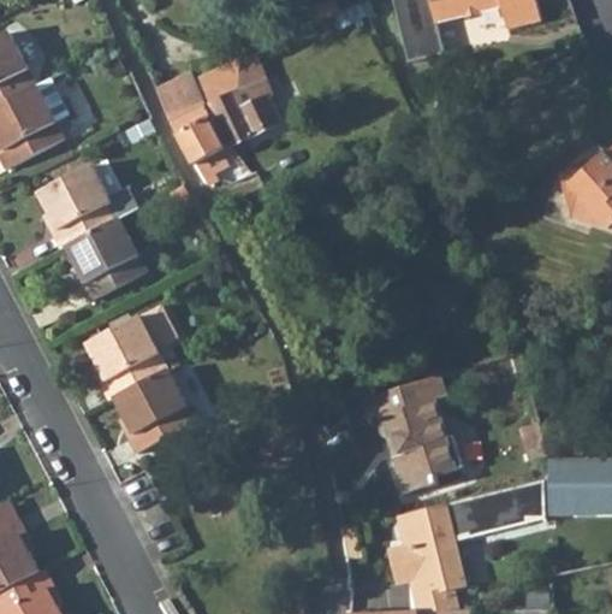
[(308,11),(314,23),(327,16),(336,11),(330,0),(327,0),(308,11)]
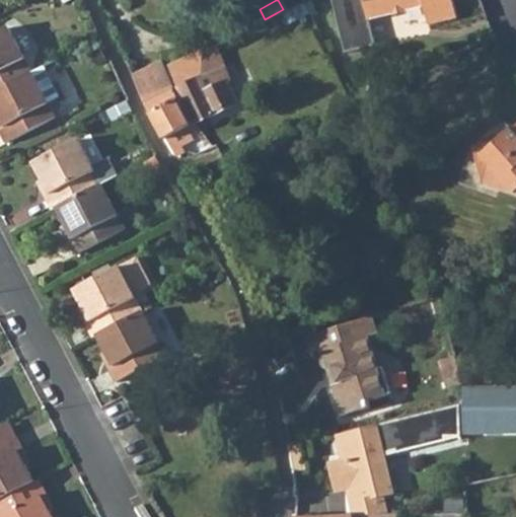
[(283,9),(276,13),(282,25),(307,13),(301,0),(283,9)]
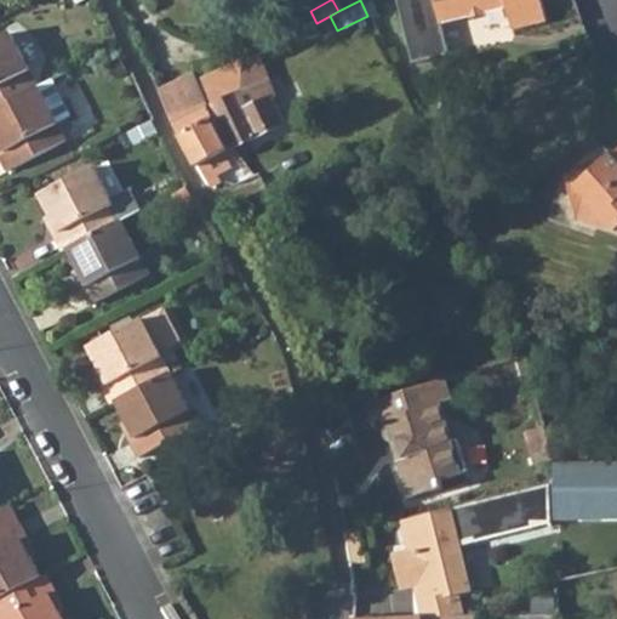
[(440,22),(468,15),(469,17),(484,13),(483,11),(506,6),(510,29),(532,23),(546,20),(541,0),(394,0),(412,62),(447,54),(440,22)]
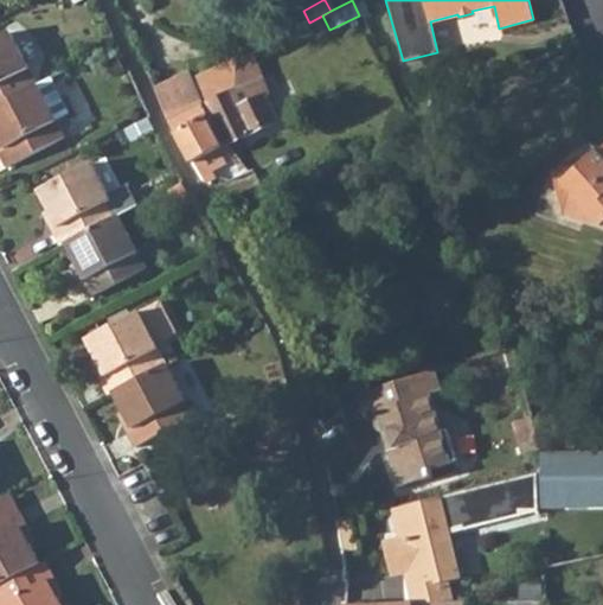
[(7,31),(0,34),(0,100),(34,83),(7,31)]
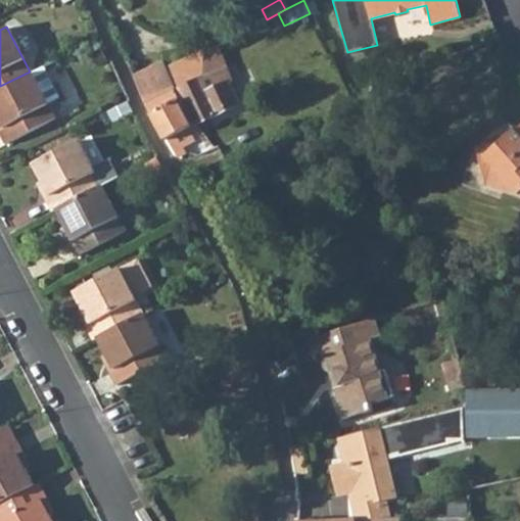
[(194,125),(236,104),(226,82),(231,79),(224,62),(216,45),(200,51),(202,75),(198,77),(178,86),(194,125)]
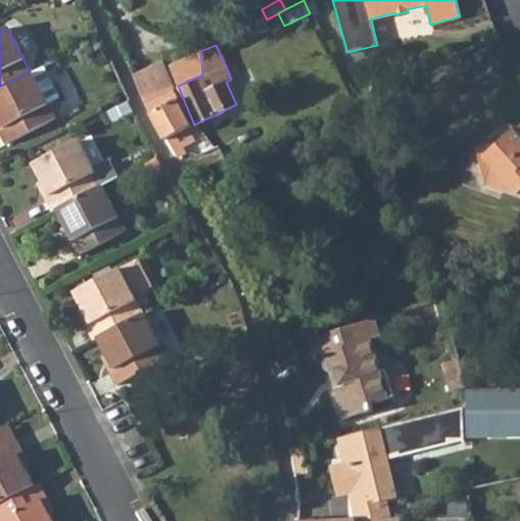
[(199,49),(163,65),(173,88),(178,86),(198,77),(202,75),(200,51),(199,49)]
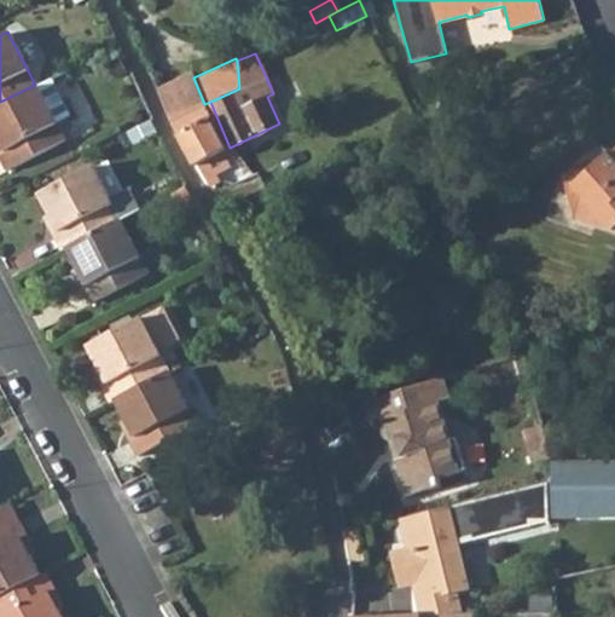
[(154,87),(168,121),(204,104),(193,78),(190,70),(154,87)]
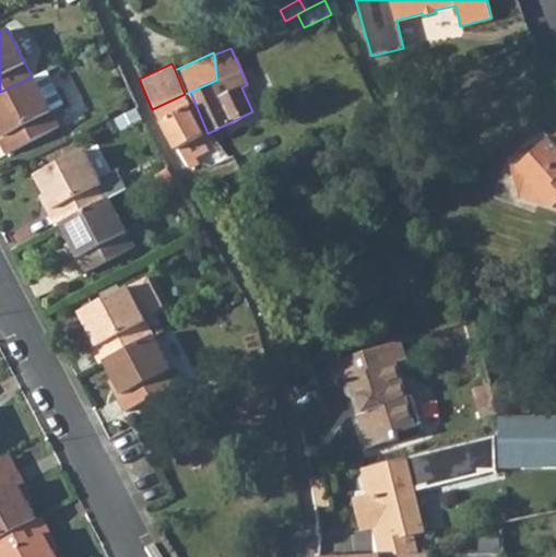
[(32,76),(49,109),(61,104),(44,71),(32,76)]
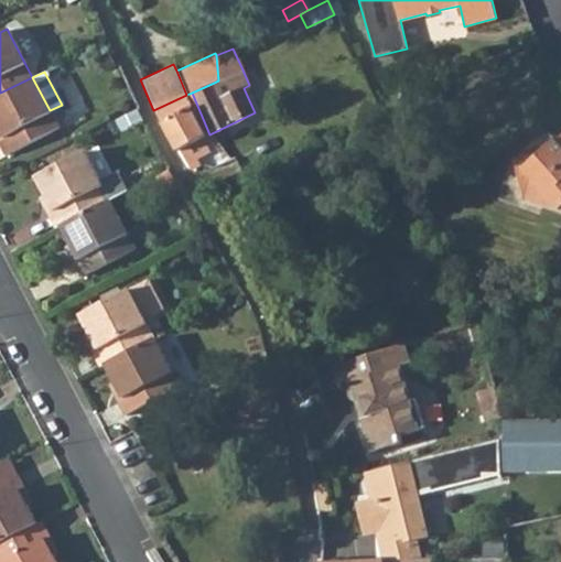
[(32,77),(0,93),(0,134),(1,137),(0,137),(0,148),(3,154),(57,126),(50,110),(32,77)]
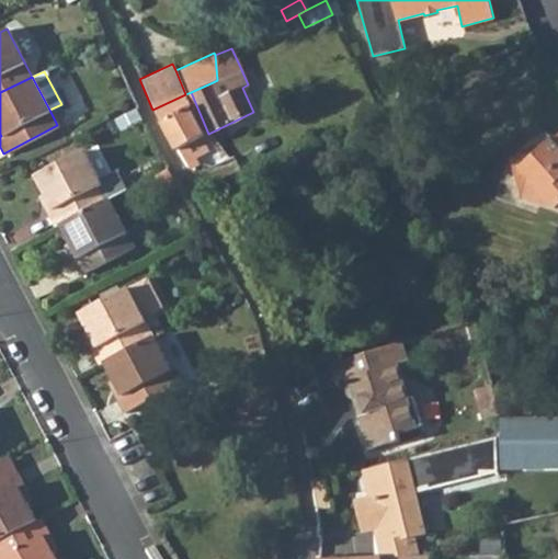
[(208,134),(191,92),(185,94),(152,110),(175,150),(201,138),(208,134)]
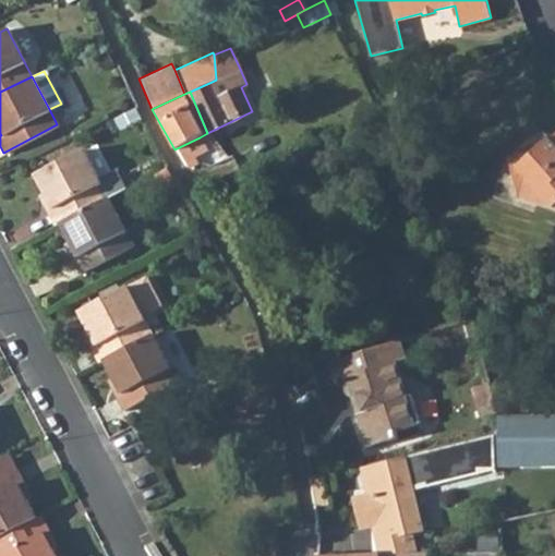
[(111,118),(118,132),(140,120),(133,107),(111,118)]
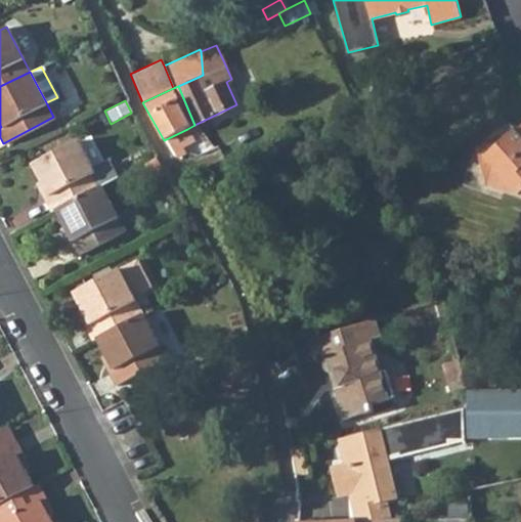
[(216,134),(224,154),(262,136),(253,119),(216,134)]
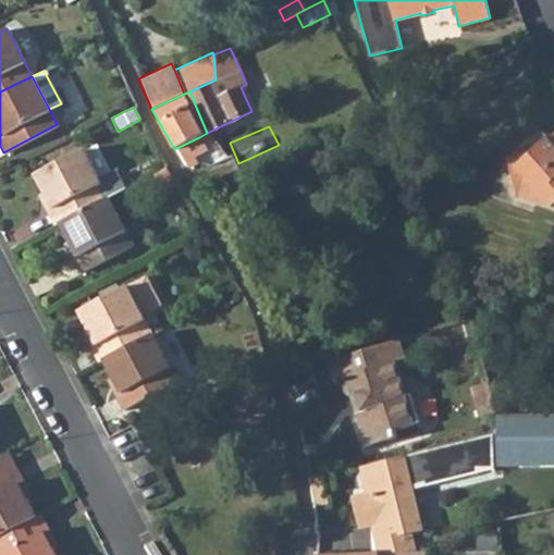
[(532,149),(508,156),(513,175),(509,176),(514,196),(515,194),(534,199),(533,202),(553,208),(553,131),(545,138),(544,137),(532,149)]
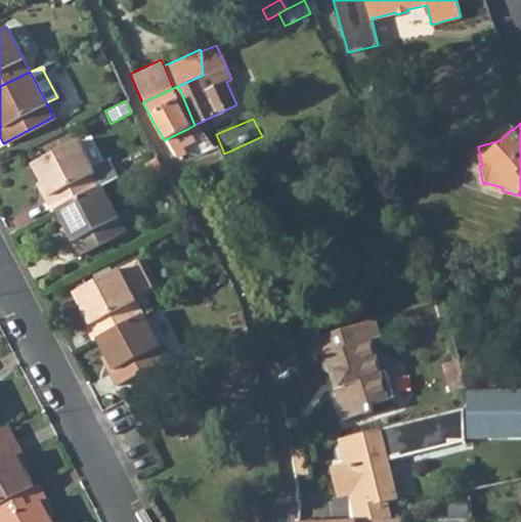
[(164,140),(170,150),(181,144),(192,138),(187,129),(164,140)]
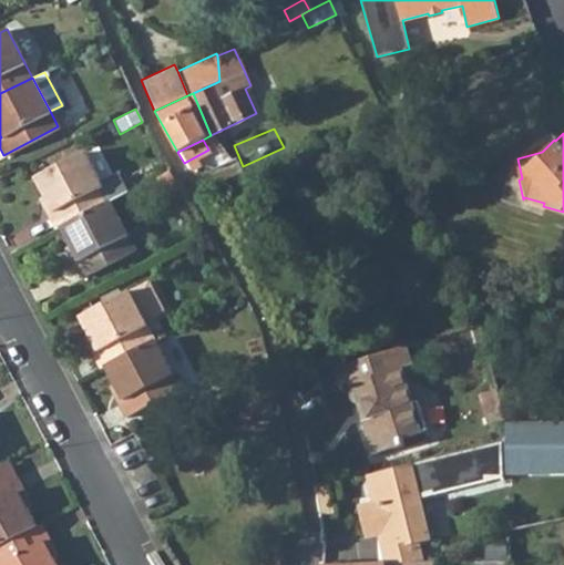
[(243,166),(234,145),(223,151),(229,158),(234,156),(238,168),(243,166)]
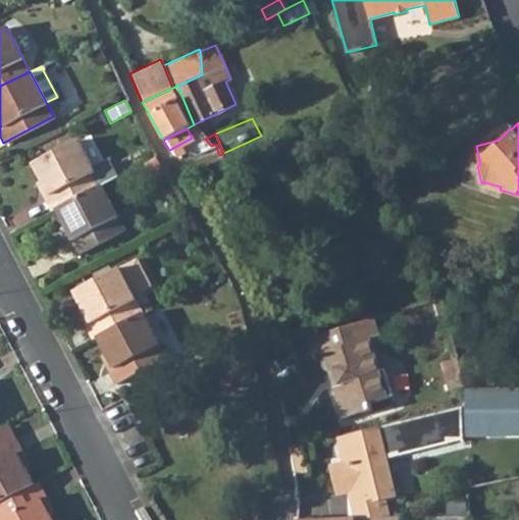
[(75,139),(31,162),(40,179),(47,194),(43,196),(50,210),(54,208),(99,185),(75,139)]
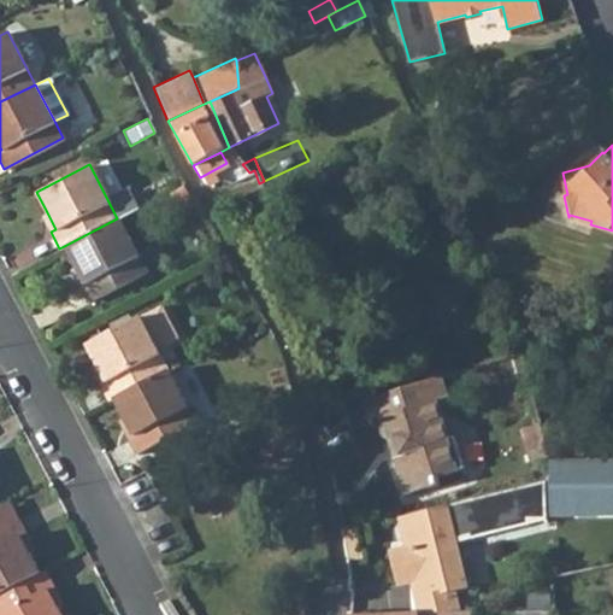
[(242,164),(218,175),(222,180),(230,181),(249,173),(242,164)]
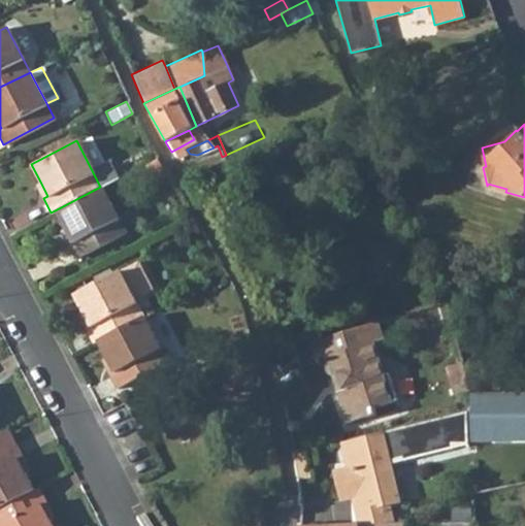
[(186,153),(183,145),(171,152),(175,158),(186,153)]
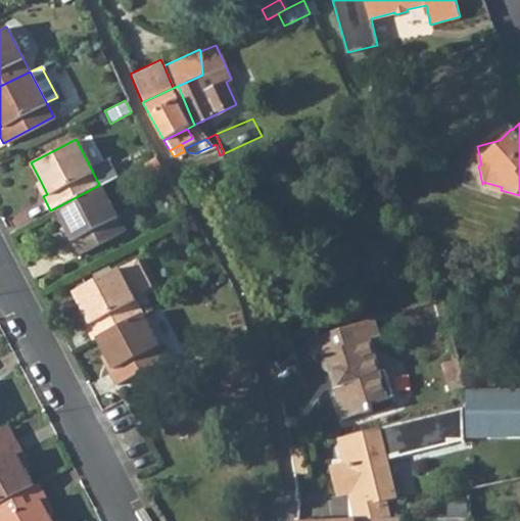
[(188,152),(199,168),(220,155),(216,144),(211,146),(195,153),(188,152)]
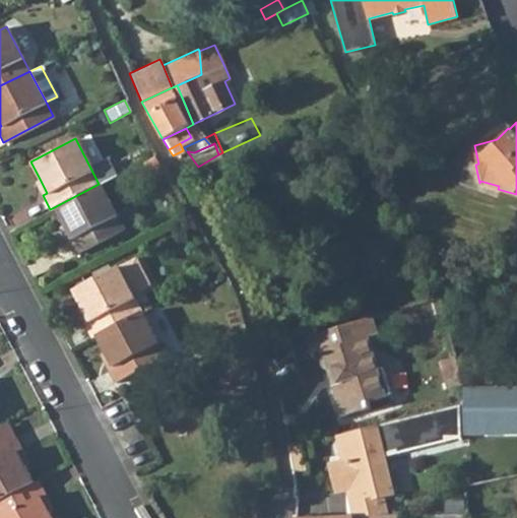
[(145,159),(152,175),(163,169),(154,154),(145,159)]
